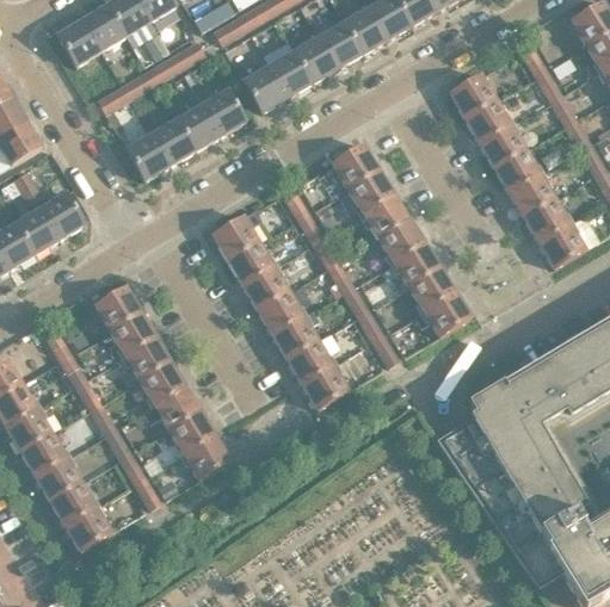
[(114,0),(106,4),(125,36),(151,22),(137,0),(114,0)]
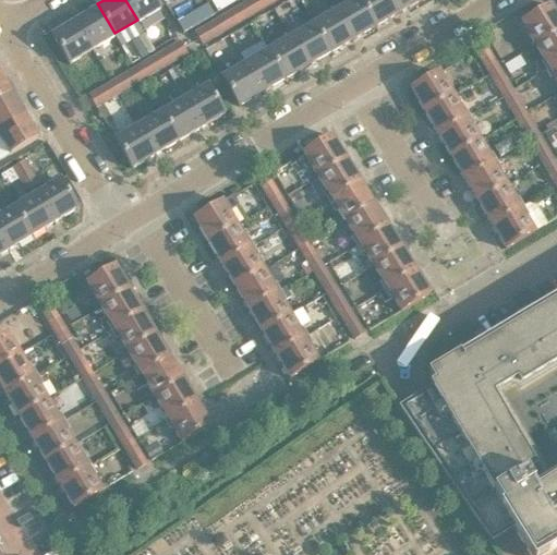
[(125,0),(137,20),(160,5),(157,0),(125,0)]
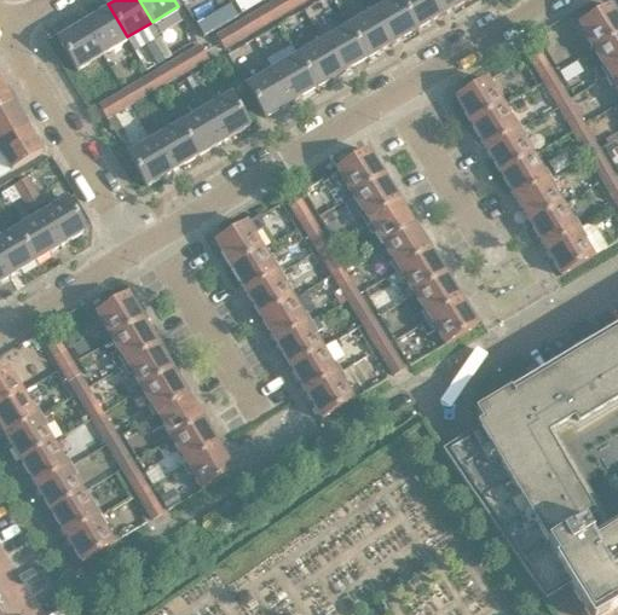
[(275,16),(287,9),(282,0),(270,0),(266,3),(275,16)]
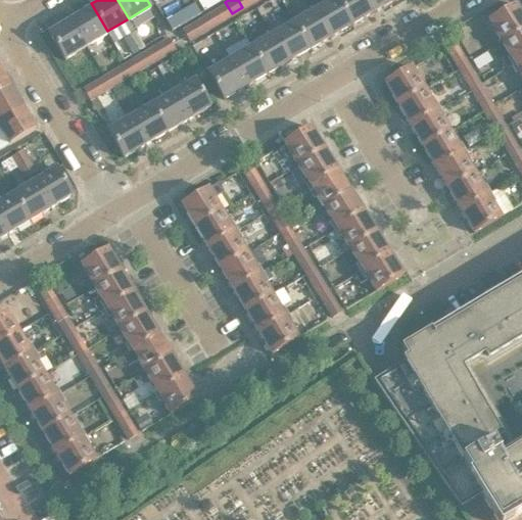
[(326,0),(315,7),(331,34),(352,21),(339,0),(326,0)]
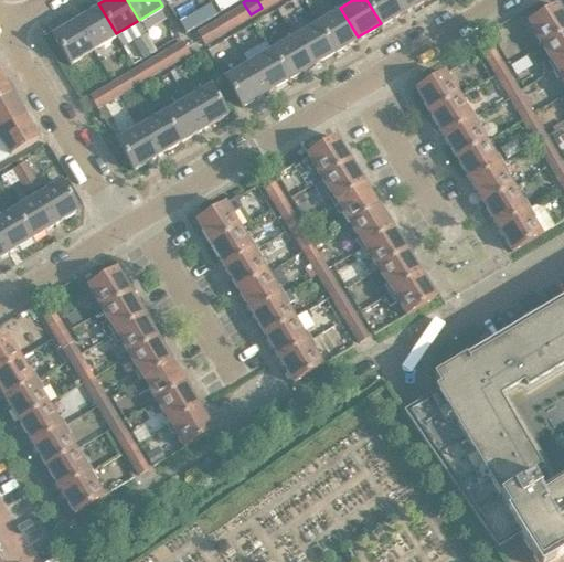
[(366,0),(381,23),(404,9),(398,0),(366,0)]
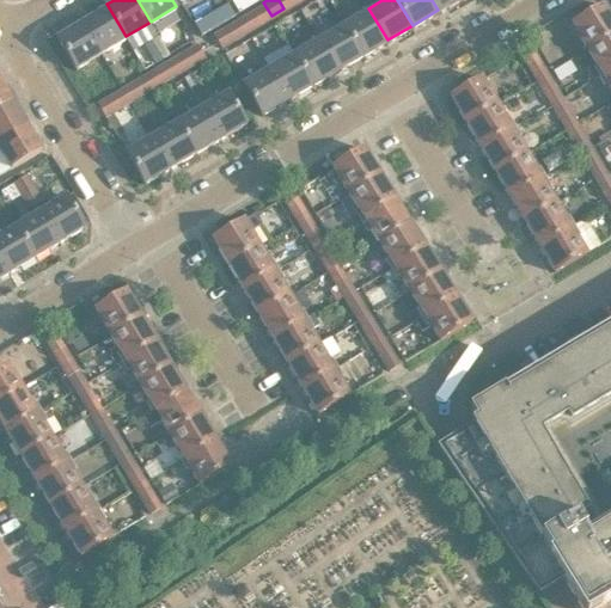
[(432,0),(438,10),(454,0),(432,0)]
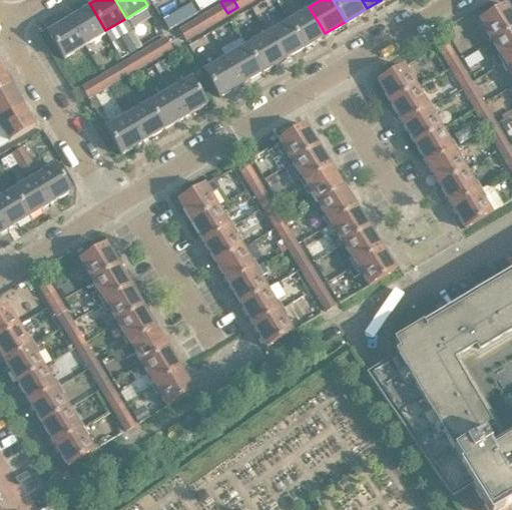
[(216,19),(227,13),(220,2),(210,8),(216,19)]
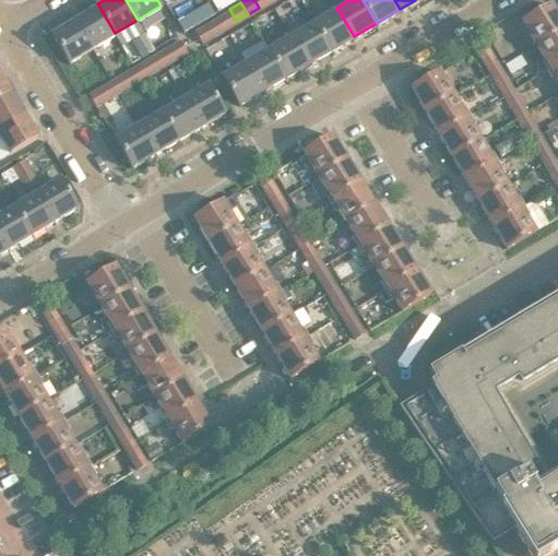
[(523,21),(536,43),(557,30),(557,13),(551,2),(523,20),(523,21)]
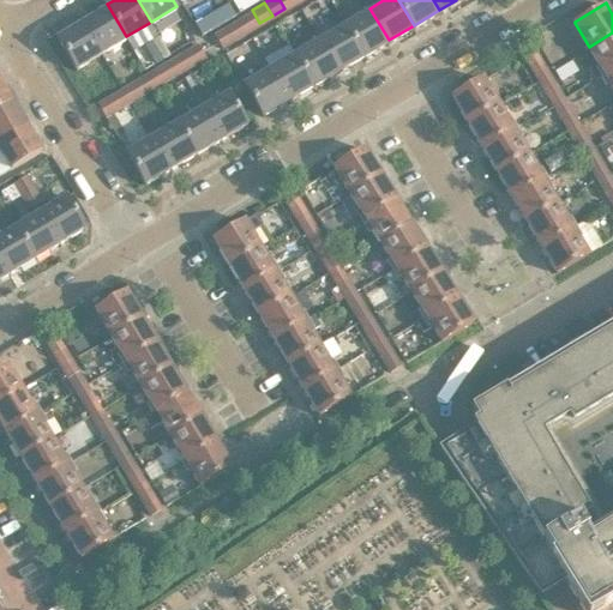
[(107,4),(83,19),(102,52),(126,36),(107,4)]
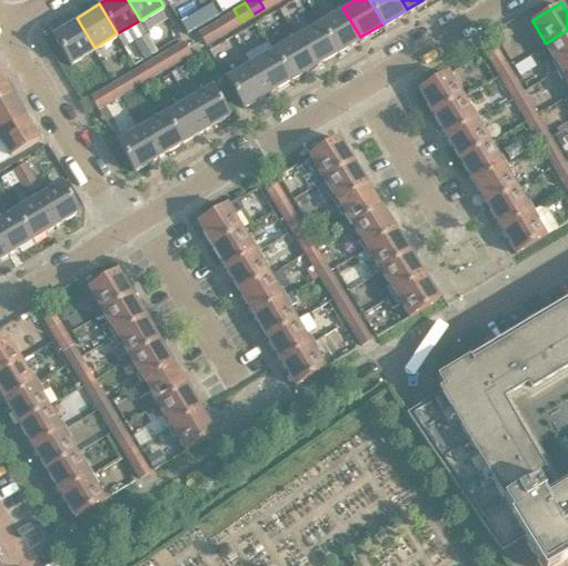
[(196,8),(180,18),(187,29),(202,20),(196,8)]
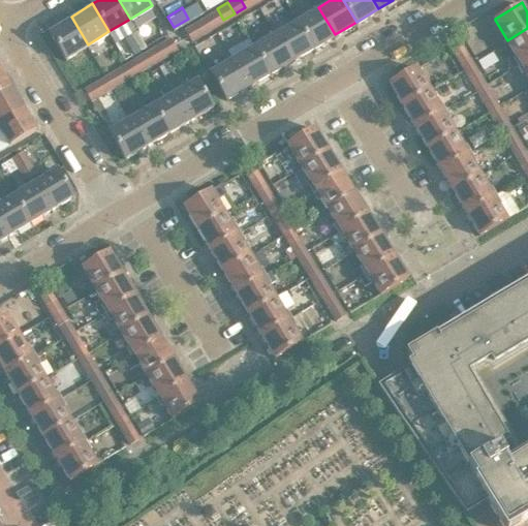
[(298,20),(313,47),(335,34),(318,7),(298,20)]
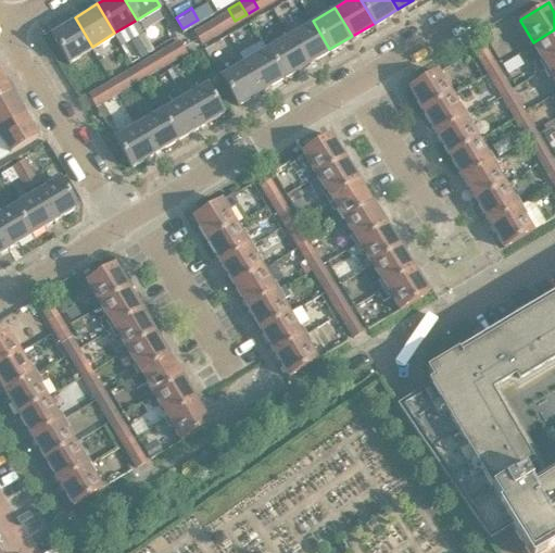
[(224,28),(235,21),(228,9),(216,15),(224,28)]
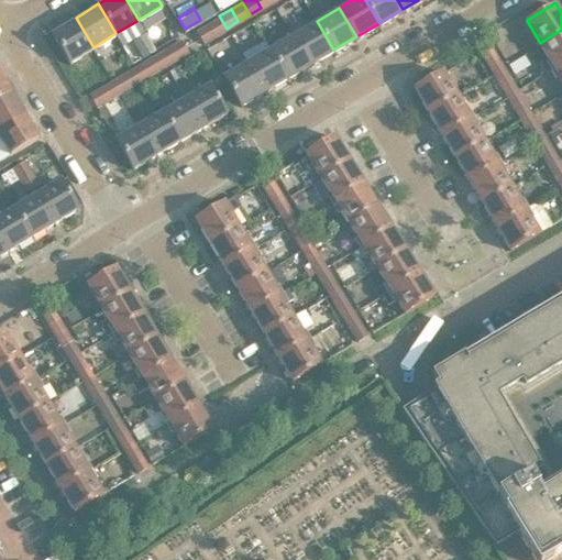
[(216,34),(227,29),(219,15),(208,22),(216,34)]
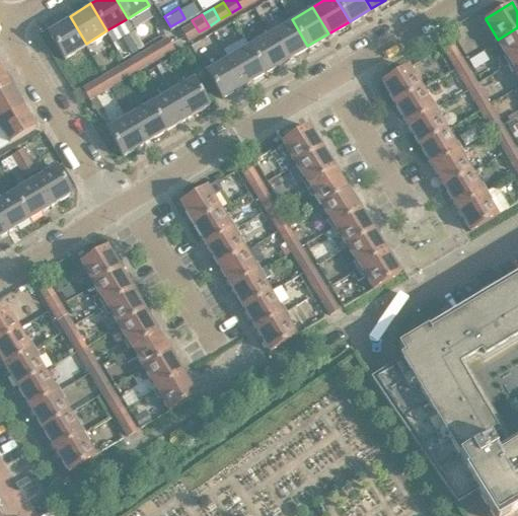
[(64,56),(65,56),(86,44),(70,16),(49,29),(64,56)]
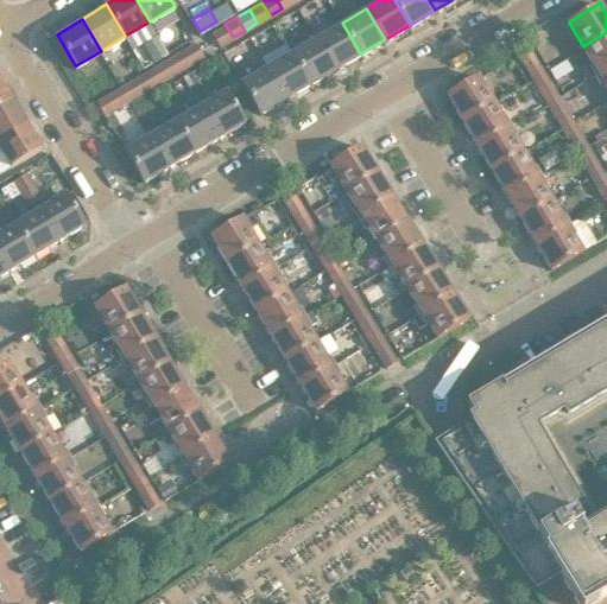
[(342,23),(317,37),(335,68),(360,53),(342,23)]
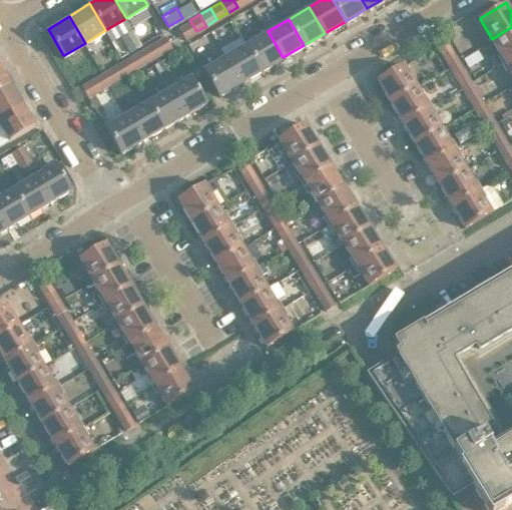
[(186,37),(196,31),(189,20),(179,26),(186,37)]
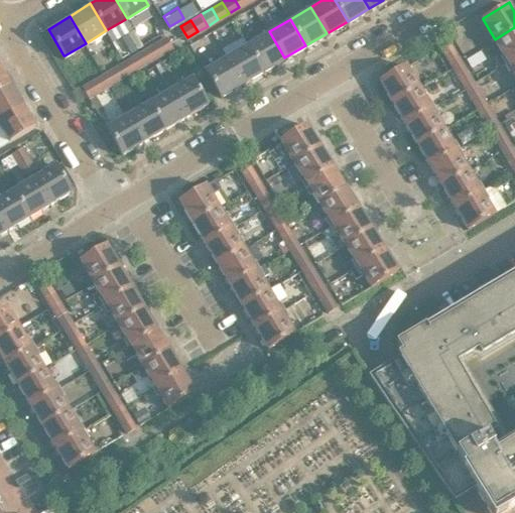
[(514,27),(495,39),(503,51),(495,56),(500,65),(508,60),(514,55),(514,27)]
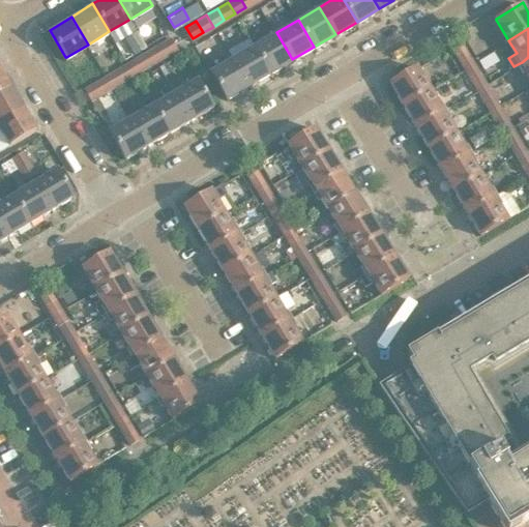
[(255,45),(270,71),(292,59),(276,32),(255,45)]
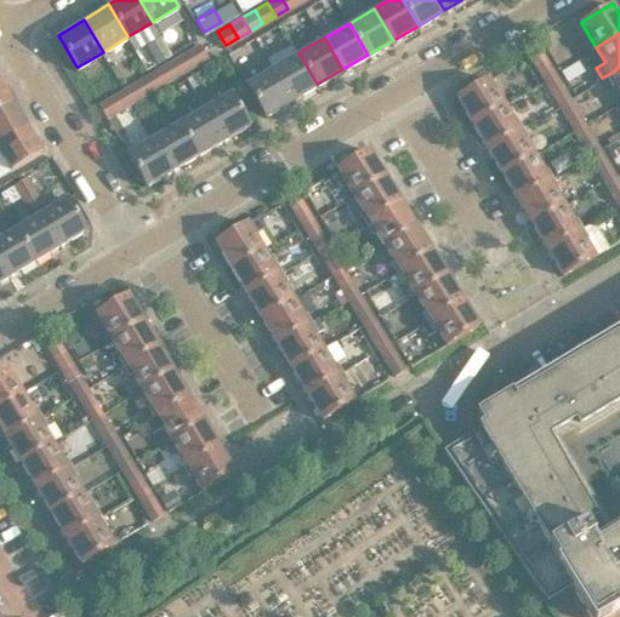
[(195,63),(208,56),(200,43),(188,50),(195,63)]
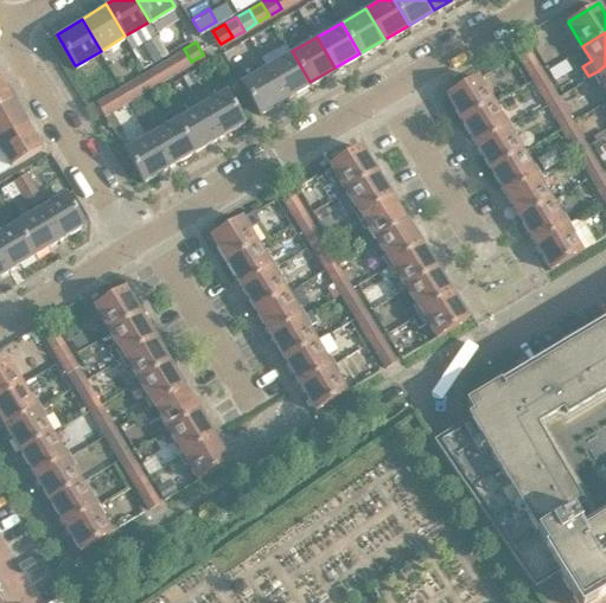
[(525,64),(535,57),(528,45),(517,51),(525,64)]
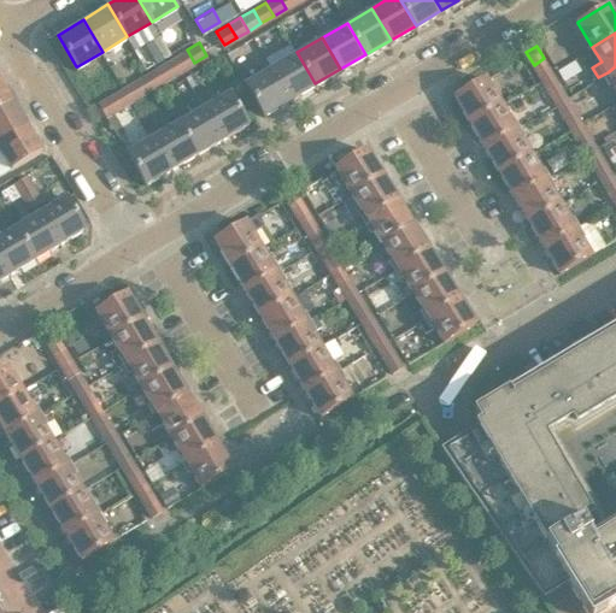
[(182,70),(194,63),(187,49),(174,57),(182,70)]
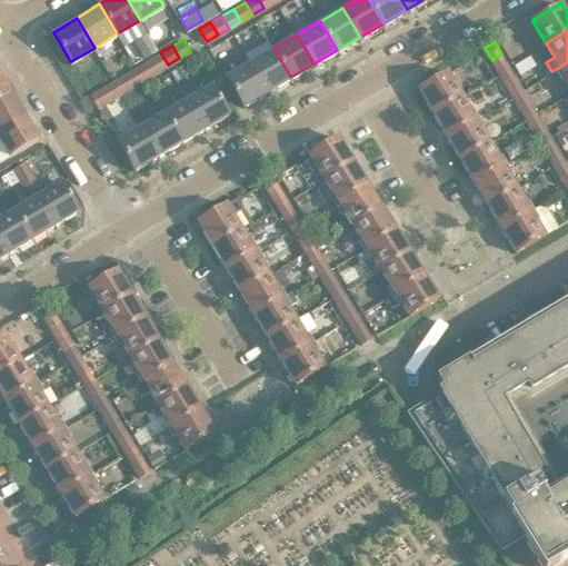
[(250,61),(267,90),(290,77),(273,48),(250,61)]
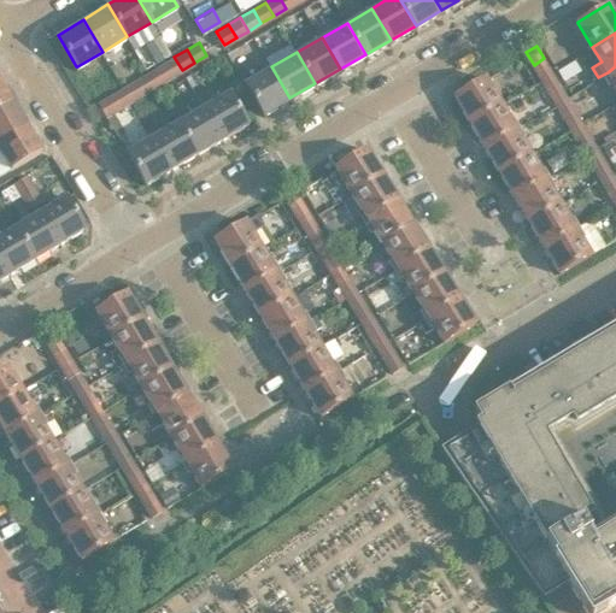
[(170,77),(182,70),(174,57),(162,64),(170,77)]
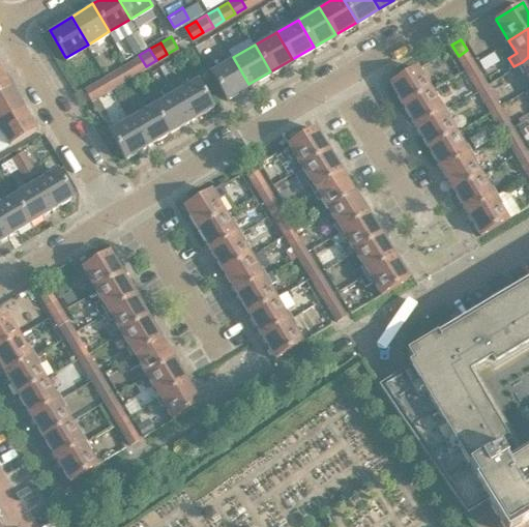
[(465,66),(474,61),(467,50),(459,56),(465,66)]
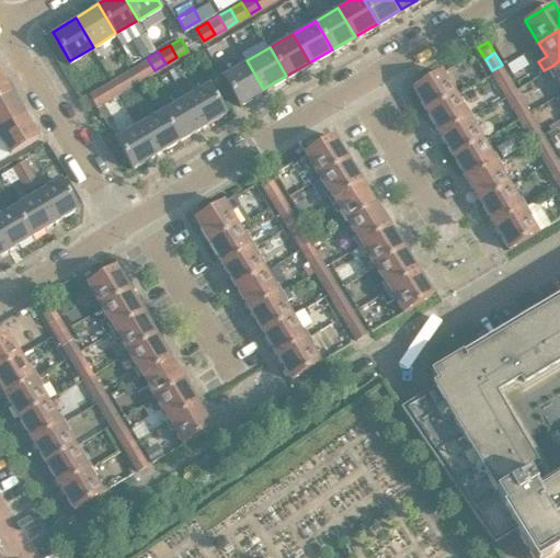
[(143,77),(155,70),(147,58),(135,65),(143,77)]
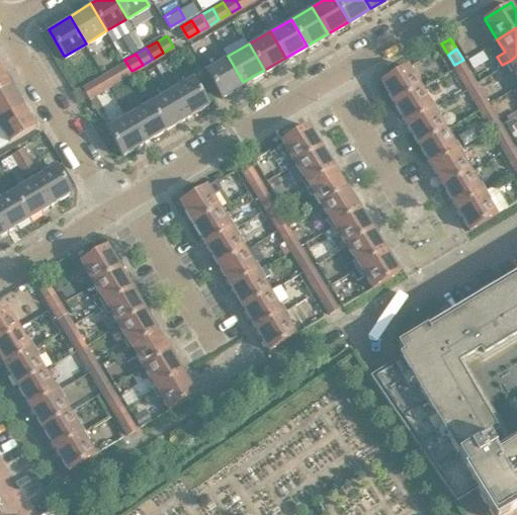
[(228,56),(206,68),(222,95),(243,82),(228,56)]
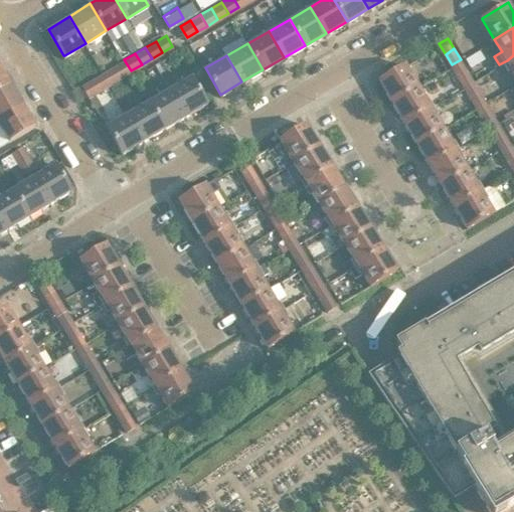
[(121,76),(131,70),(124,59),(114,65),(121,76)]
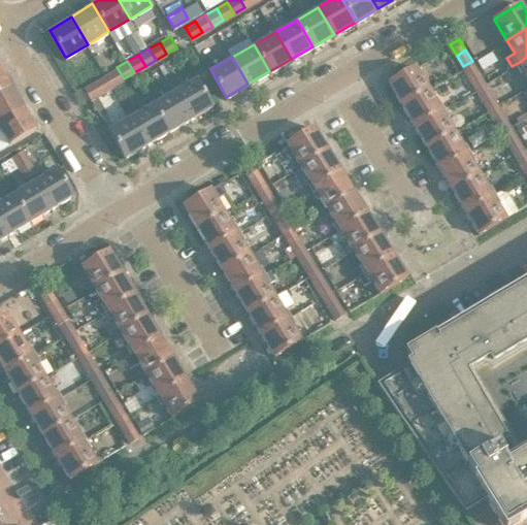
[(469,77),(479,71),(472,61),(463,66),(469,77)]
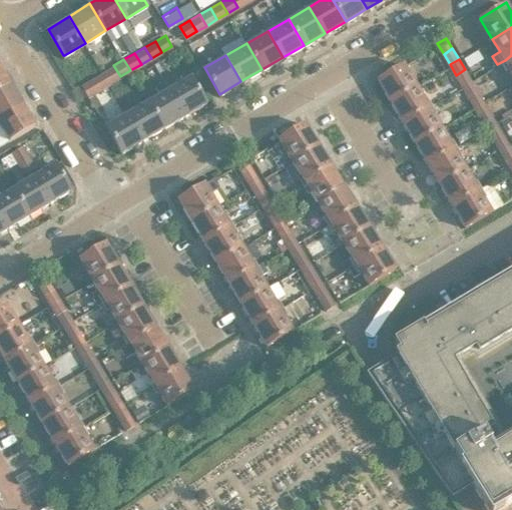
[(0,87),(10,81),(0,64),(0,87)]
